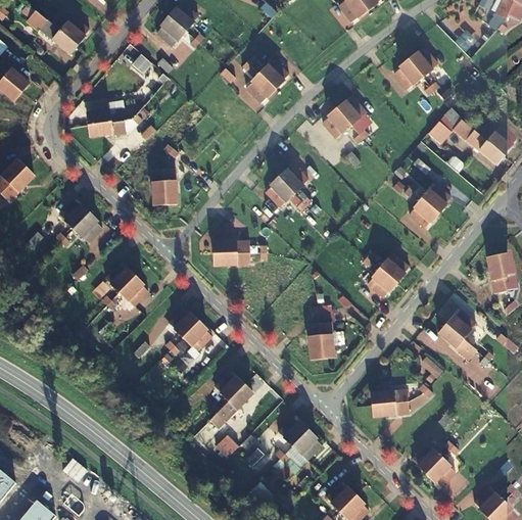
[(369,10),(361,0),(346,0),(359,16),(369,10)]
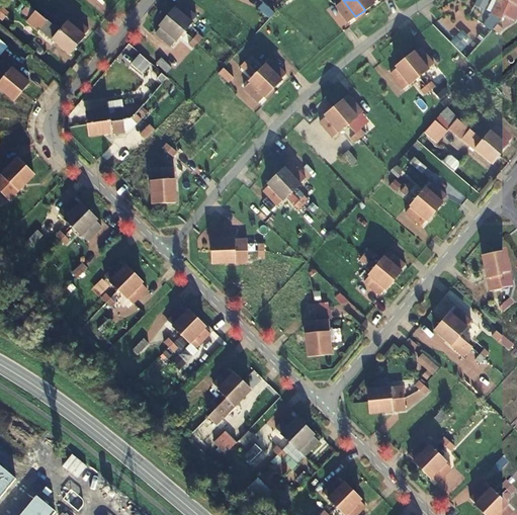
[(357,0),(365,10),(375,3),(372,0),(357,0)]
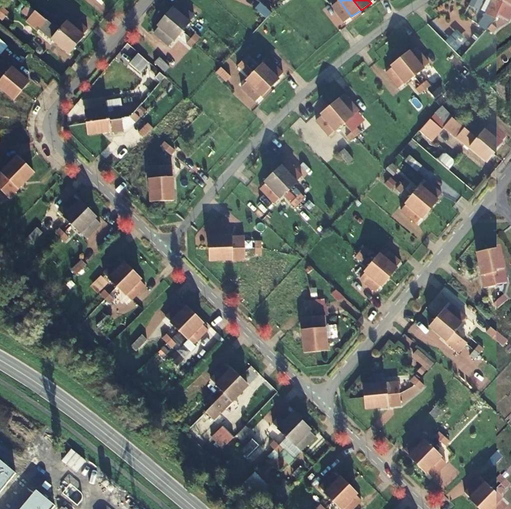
[(489,29),(496,16),(503,0),(491,0),(480,24),(489,29)]
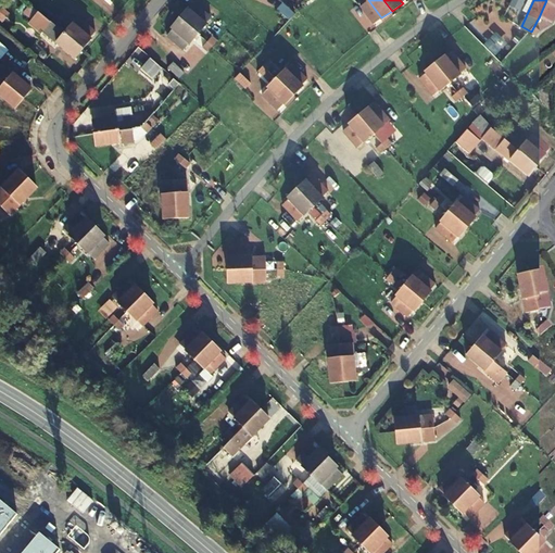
[(546,0),(539,17),(550,23),(554,10),(554,0),(546,0)]
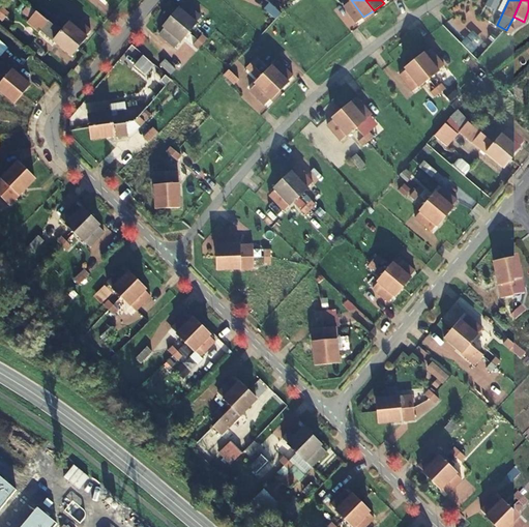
[(25,2),(21,10),(29,15),(33,6),(25,2)]
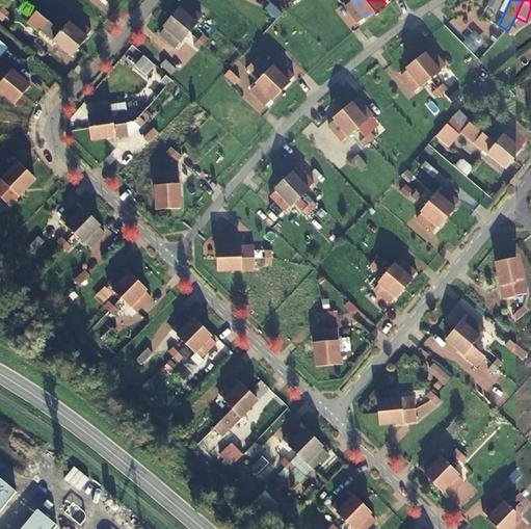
[(265,8),(275,18),(282,12),(270,3),(265,8)]
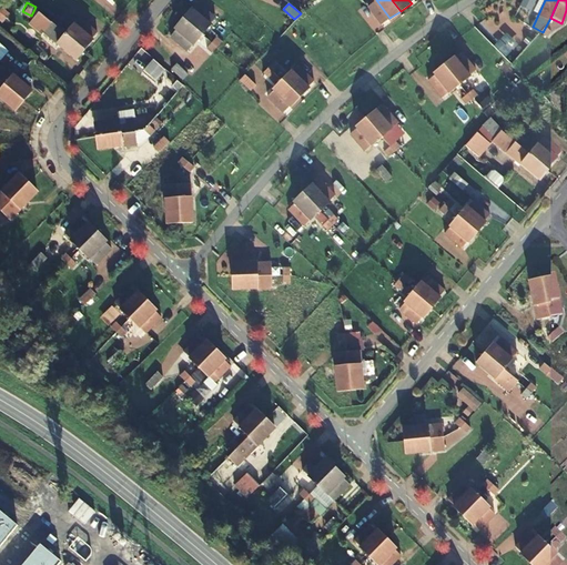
[(193,8),(184,18),(218,46),(224,51),(231,42),(224,37),(225,36),(193,8)]
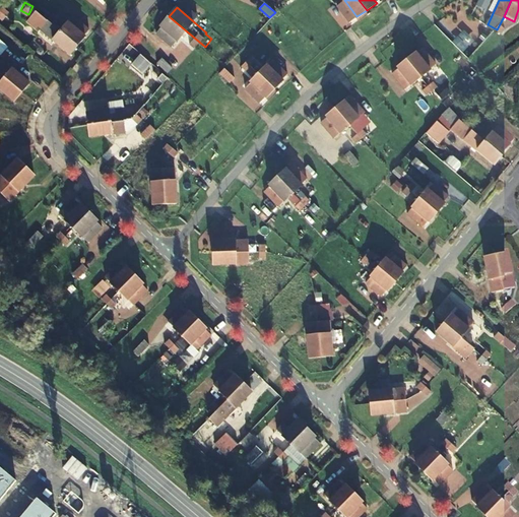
[(40,28),(70,53),(78,45),(61,29),(52,22),(48,18),(46,17),(37,9),(27,20),(39,29),(40,28)]
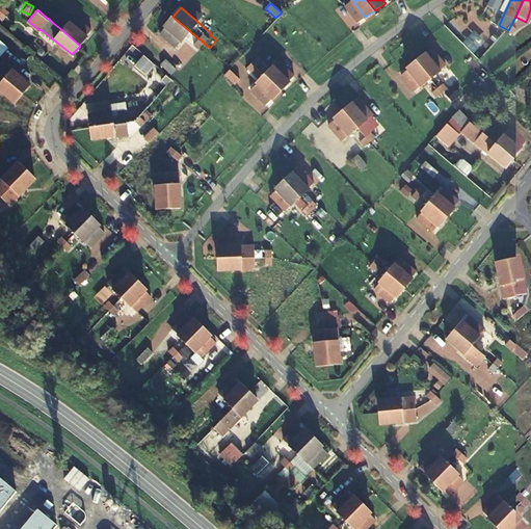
[(49,19),(53,23),(58,18),(53,14),(49,19)]
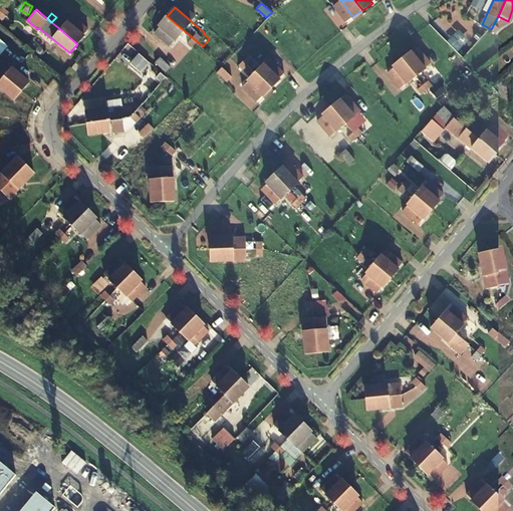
[(67,21),(60,29),(77,44),(84,35),(83,35),(88,29),(73,16),(68,21),(67,21)]
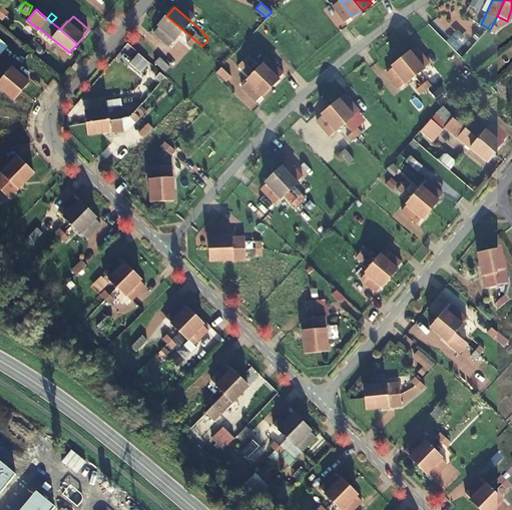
[(188,50),(196,41),(166,16),(158,25),(188,50)]
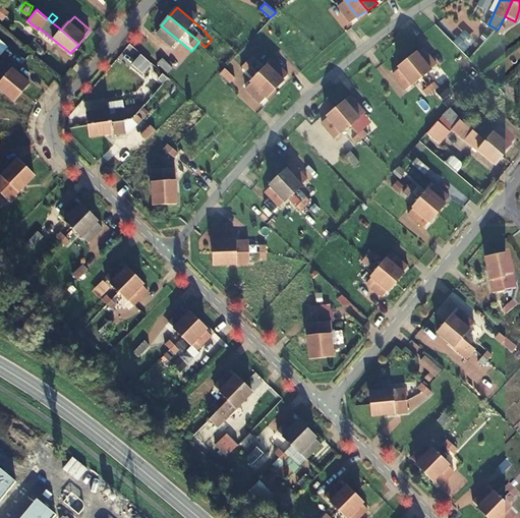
[(229,47),(234,41),(224,33),(219,39),(229,47)]
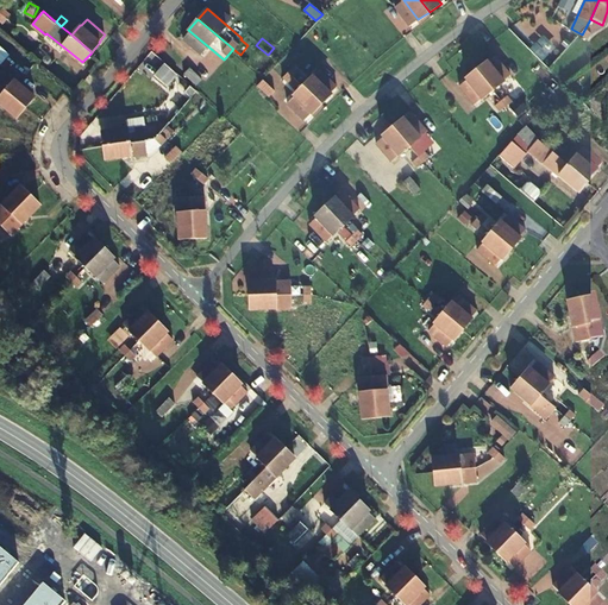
[(476,69),(507,104),(518,94),(487,60),(476,69)]
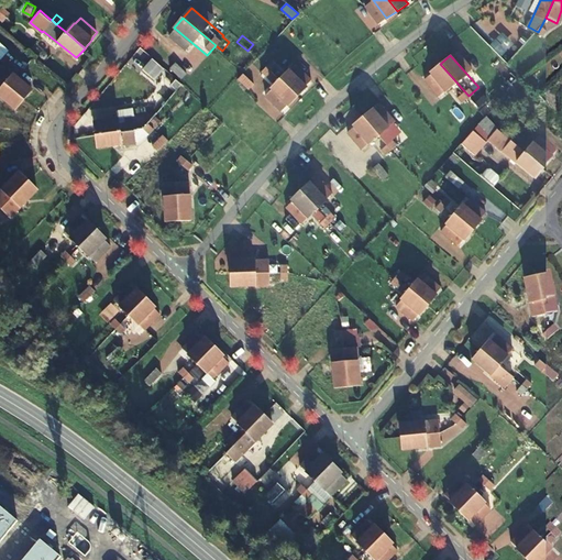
[(142,68),(153,78),(163,66),(152,57),(142,68)]
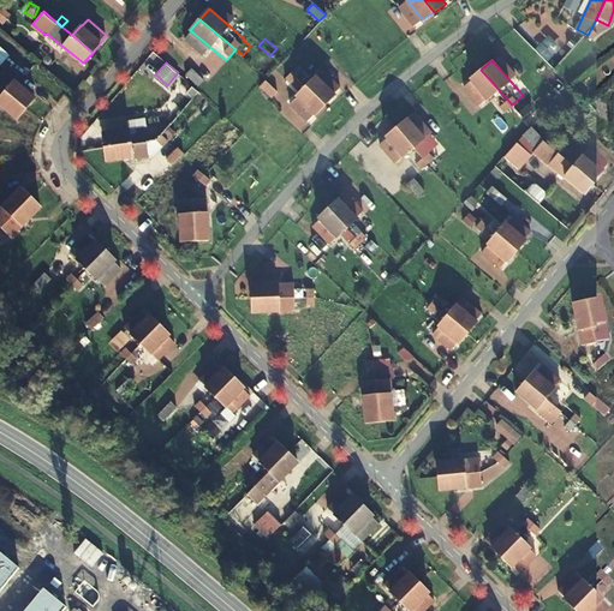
[(292,71),(297,76),(303,70),(297,64),(291,71),(292,71)]
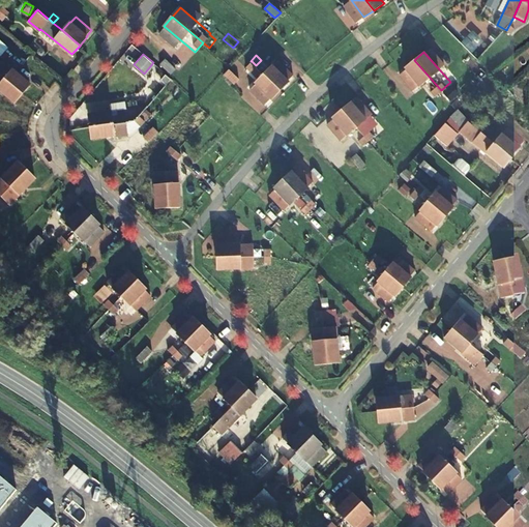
[(0,75),(22,93),(30,84),(0,59),(0,75)]
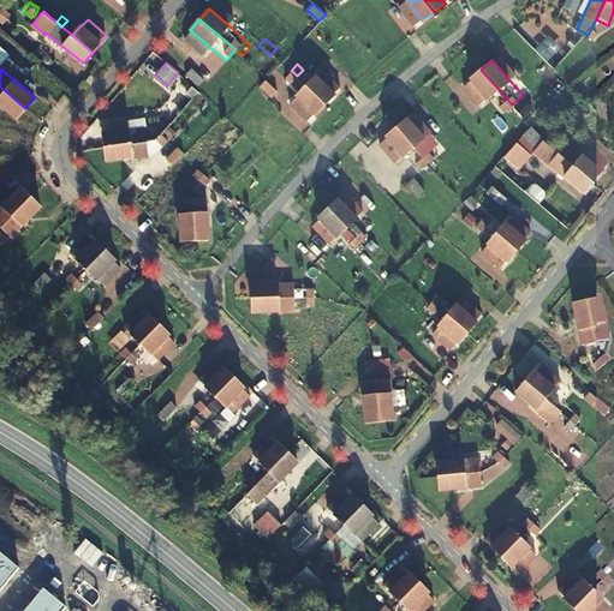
[(325,103),(334,94),(333,93),(340,87),(323,69),(316,76),(316,75),(307,85),(325,103)]
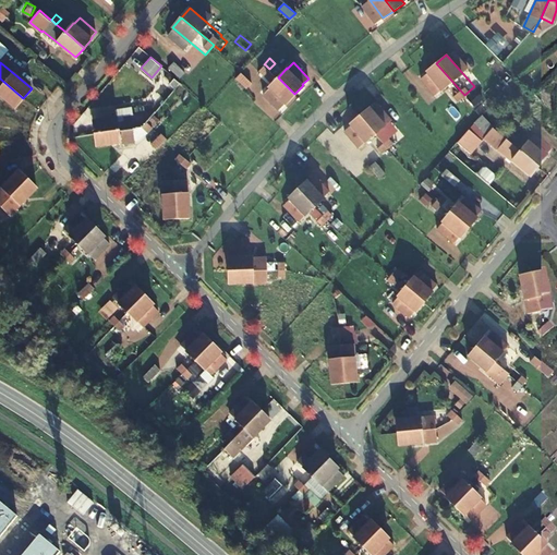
[(453,104),(464,95),(436,63),(426,71),(453,104)]
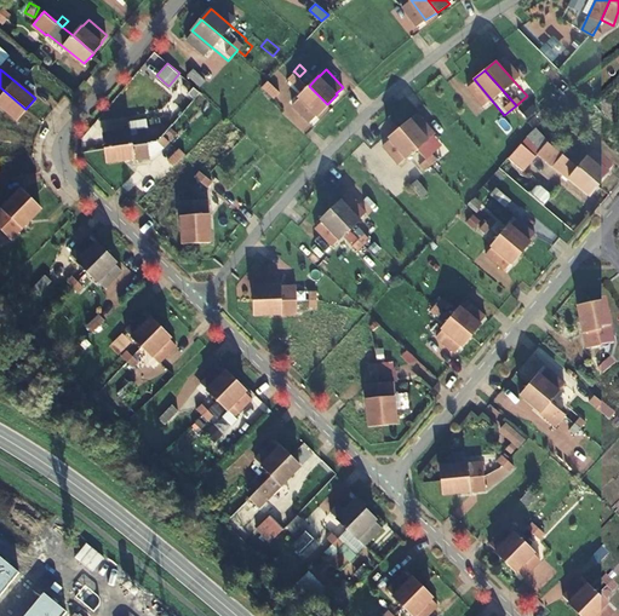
[(293,82),(299,76),(294,72),(293,72),(287,76),(293,82)]
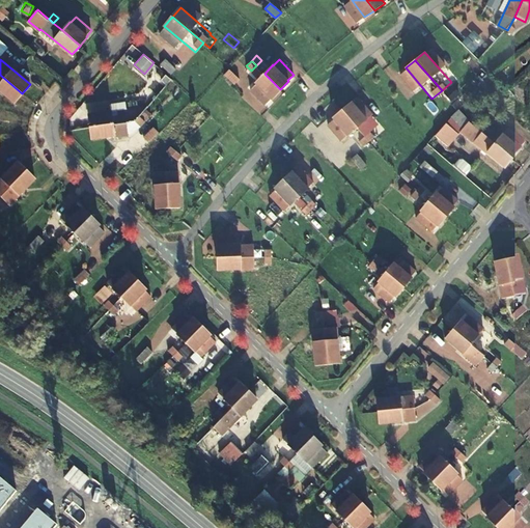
[(234,83),(240,78),(229,67),(224,73),(234,83)]
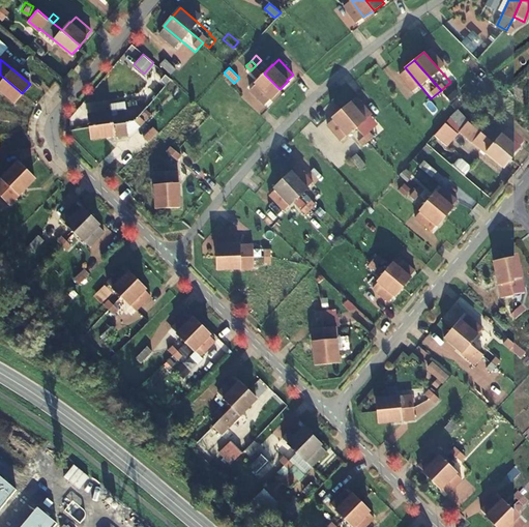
[(166,82),(170,77),(166,72),(162,78),(166,82)]
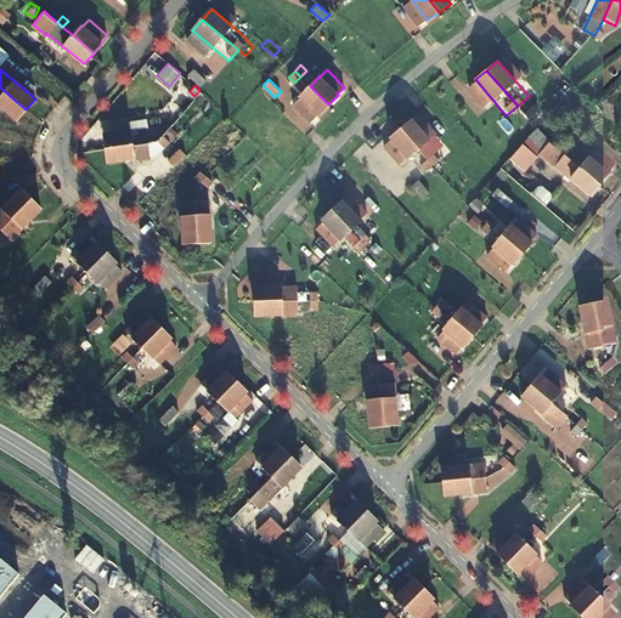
[(317,114),(319,114),(328,105),(310,86),(299,96),(300,97),(293,103),(311,120),(317,114)]
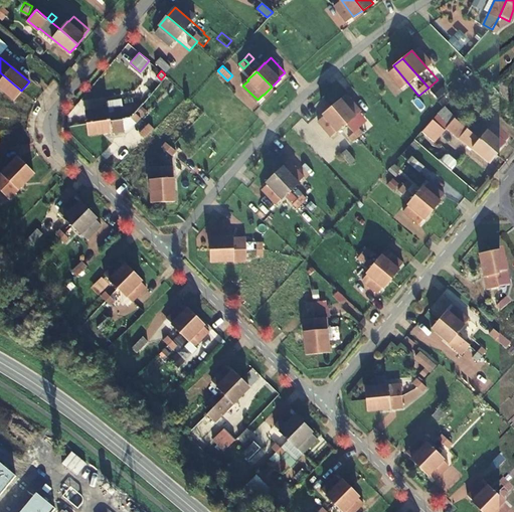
[(0,89),(13,100),(21,91),(0,72),(0,89)]
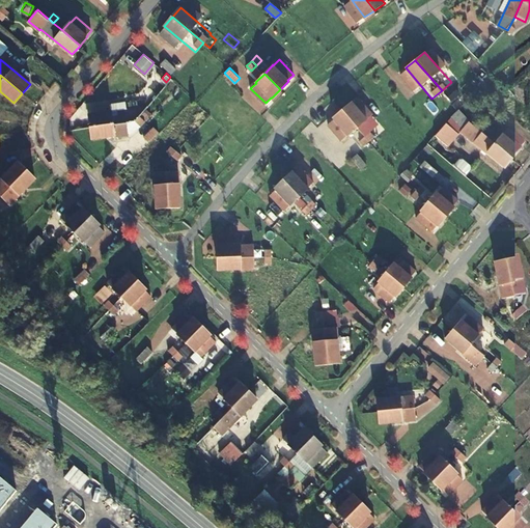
[(343,109),(375,146),(377,148),(387,141),(353,101),(343,109)]
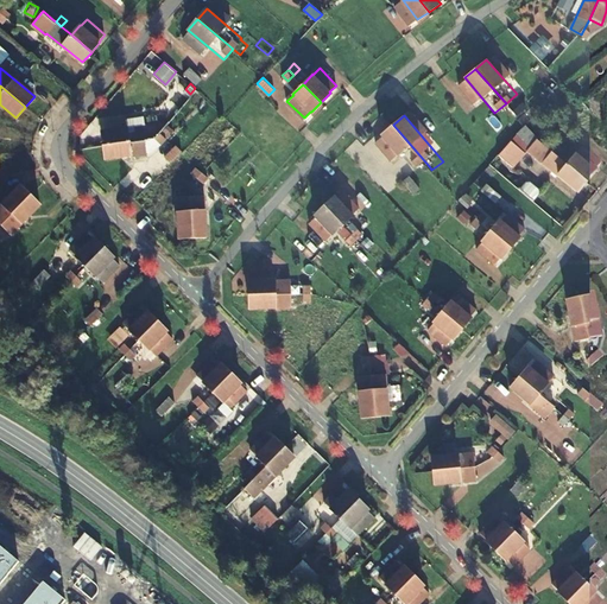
[(577,191),(587,180),(541,142),(538,140),(526,122),(505,145),(518,156),(526,147),(543,161),(544,164),(577,191)]
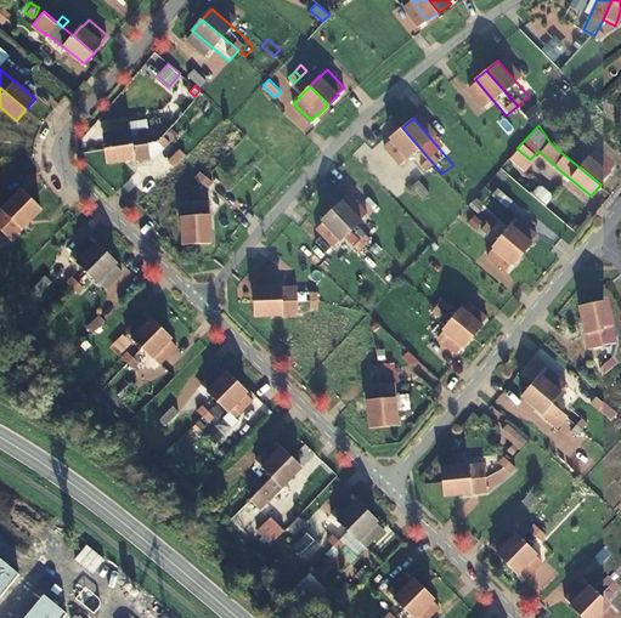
[(103,132),(106,147),(150,142),(152,142),(159,141),(162,139),(164,135),(171,126),(103,132)]
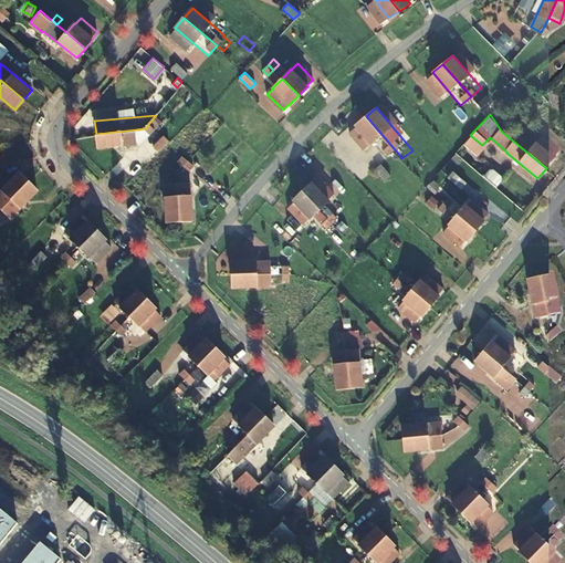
[(390,165),(400,156),(366,116),(356,125),(390,165)]
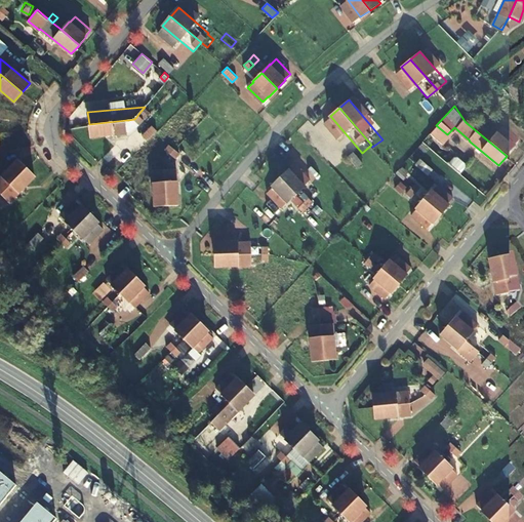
[(136,117),(134,119),(139,124),(144,119),(138,114),(136,117)]
